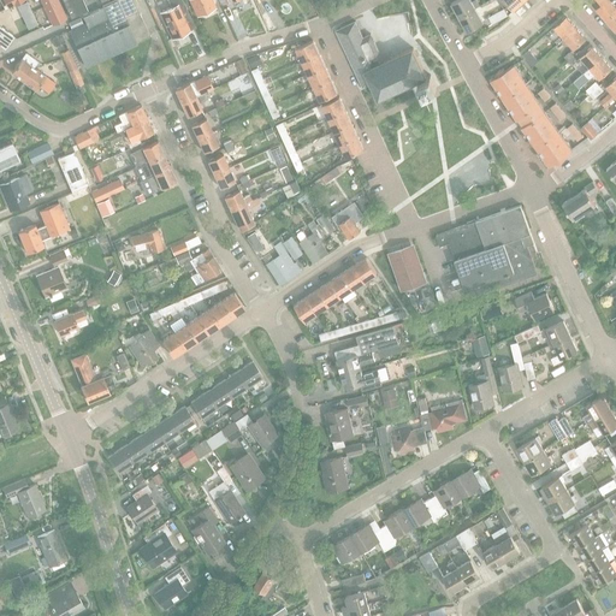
[(58,0),(41,0),(53,28),(67,21),(58,0)]
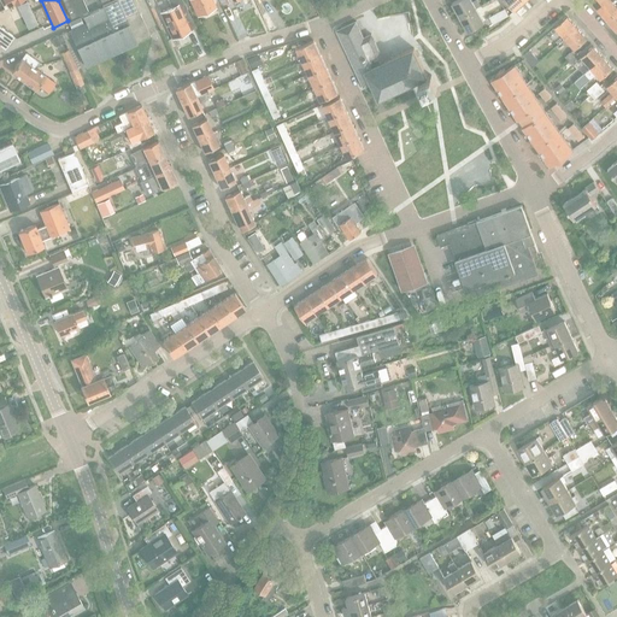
[(111,54),(92,12),(88,15),(87,11),(88,11),(82,0),(62,0),(71,18),(82,13),(83,16),(86,23),(69,31),(86,66),(111,54)]
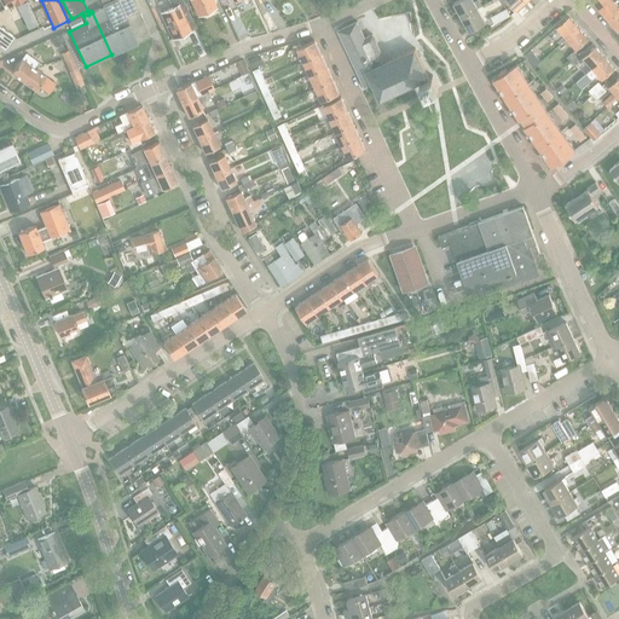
[(92,12),(111,55),(137,42),(137,41),(150,35),(133,0),(110,0),(102,4),(104,7),(92,12)]
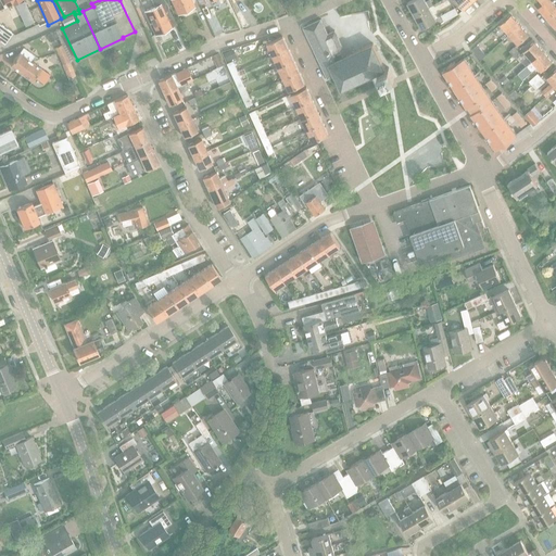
[(172,27),(167,19),(174,15),(166,0),(153,0),(155,5),(144,11),(155,35),(172,27)]
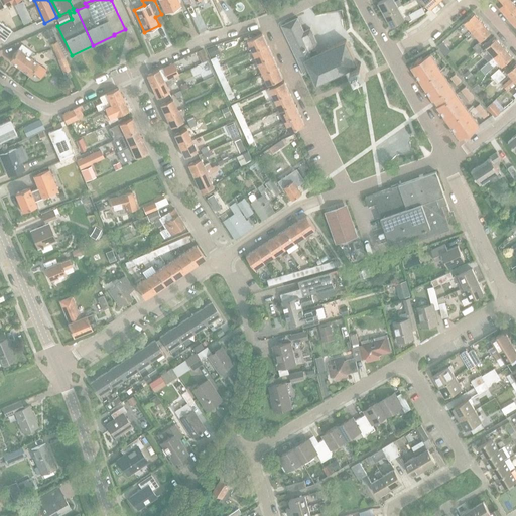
[(176,0),(159,0),(165,12),(179,5),(176,0)]
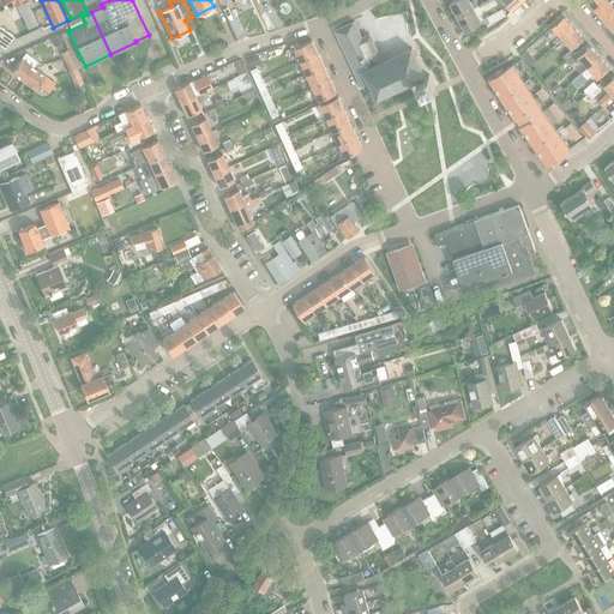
[(457,17),(474,8),(477,6),(474,0),(471,0),(470,1),(469,0),(456,0),(450,4),(457,17)]
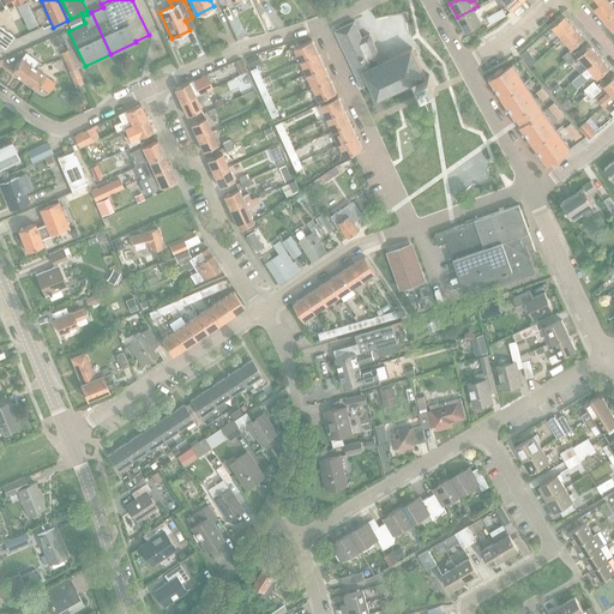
[(522,0),(501,0),(511,10),(522,0)]
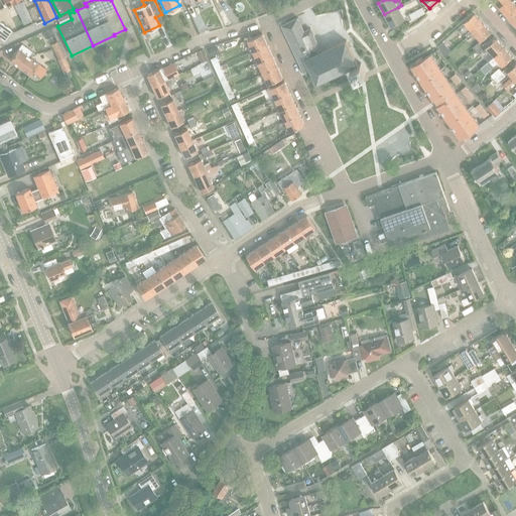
[(507,17),(515,9),(515,6),(513,3),(515,0),(507,0),(499,7),(507,17)]
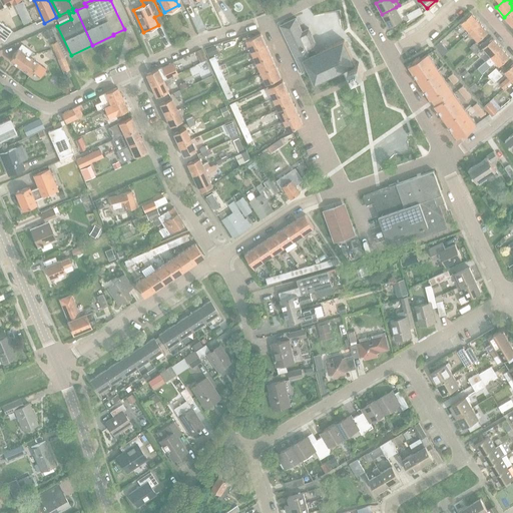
[(396,7),(382,14),(388,26),(402,18),(396,7)]
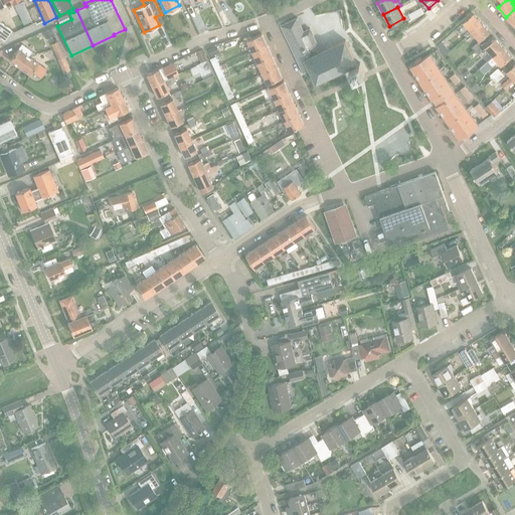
[(408,14),(411,20),(423,13),(421,7),(408,14)]
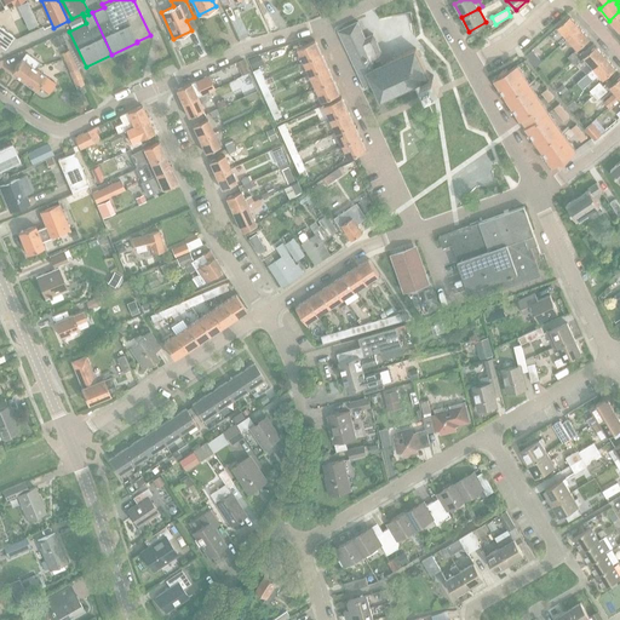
[(619,11),(609,21),(619,32),(619,30),(619,11)]
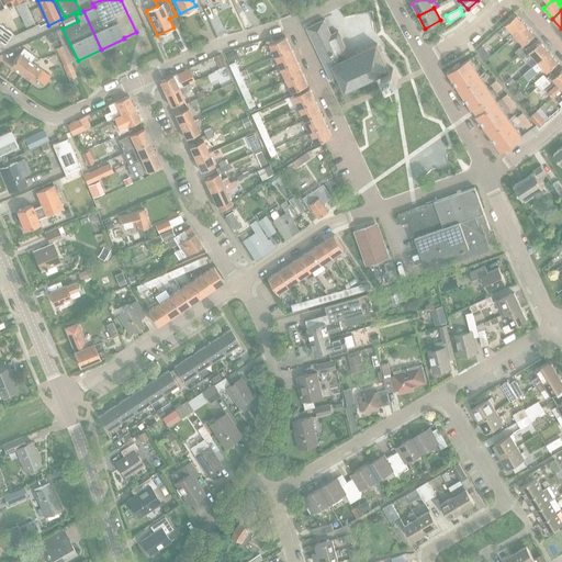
[(514,35),(526,25),(516,14),(505,24),(514,35)]
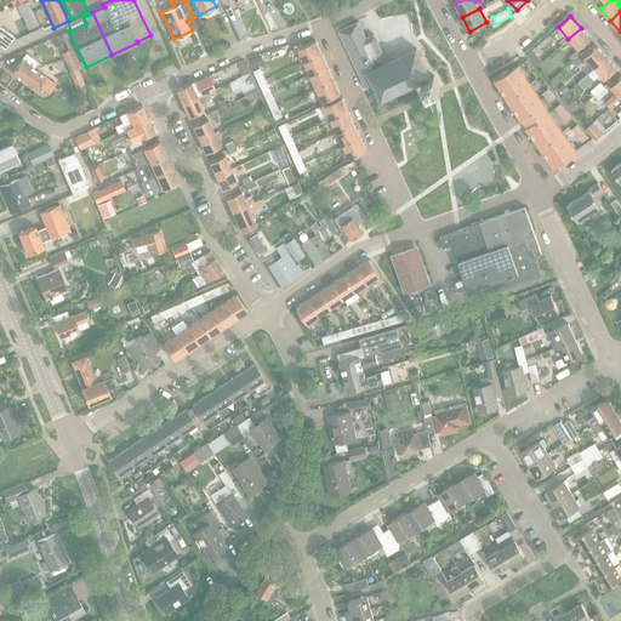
[(358,21),(339,30),(365,87),(374,84),(381,101),(421,81),(427,93),(439,87),(434,75),(429,78),(416,47),(387,62),(374,33),(365,36),(358,21)]
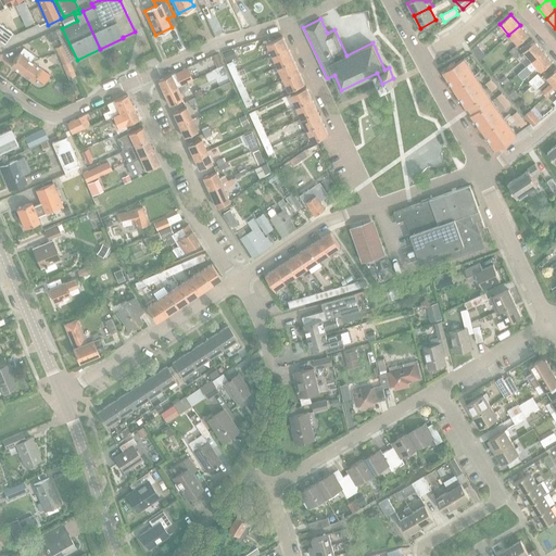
[(0,41),(4,45),(13,34),(0,24),(0,41)]
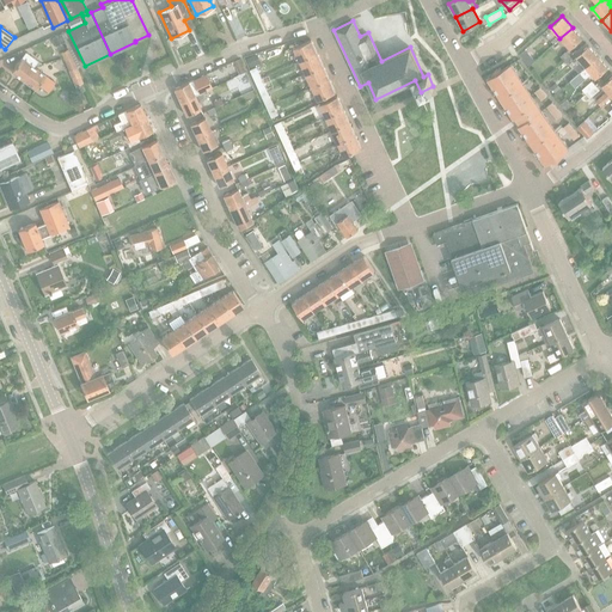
[(573,28),(560,38),(569,49),(582,38),(573,28)]
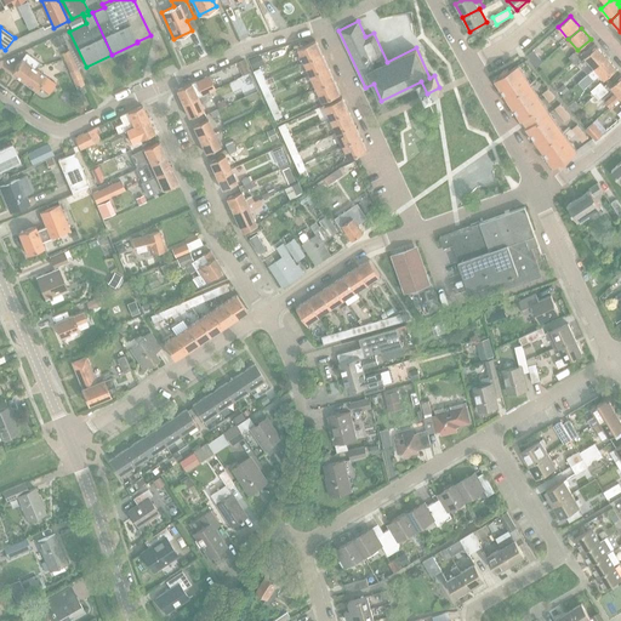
[(305,62),(322,53),(315,40),(298,49),(305,62)]
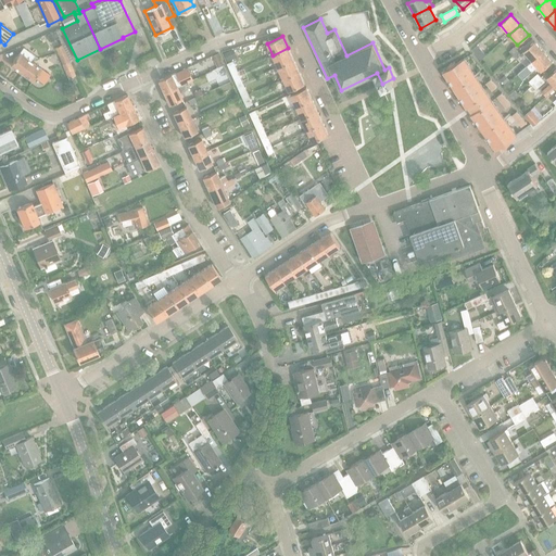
[(532,61),(543,51),(534,41),(523,51),(532,61)]
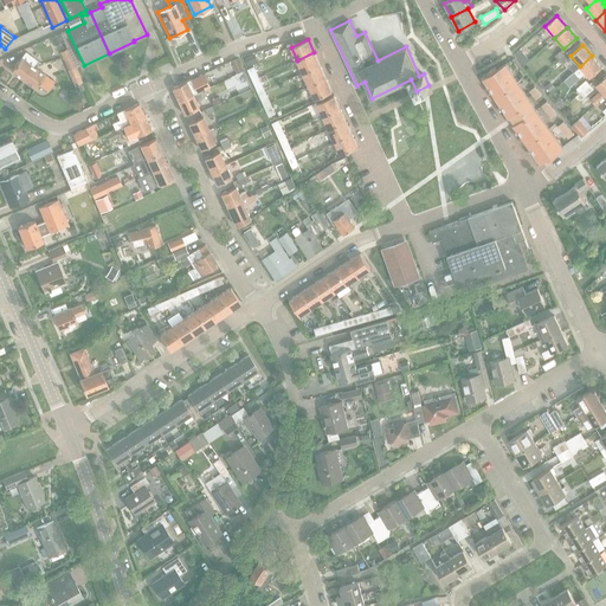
[(60,52),(68,70),(75,66),(68,49),(60,52)]
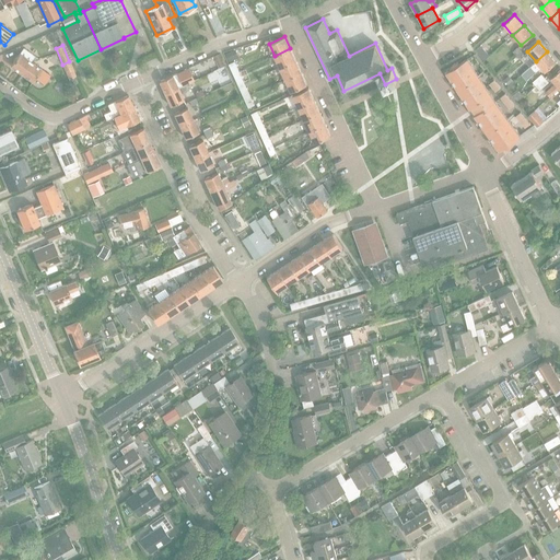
[(479,45),(475,50),(483,60),(489,56),(479,45)]
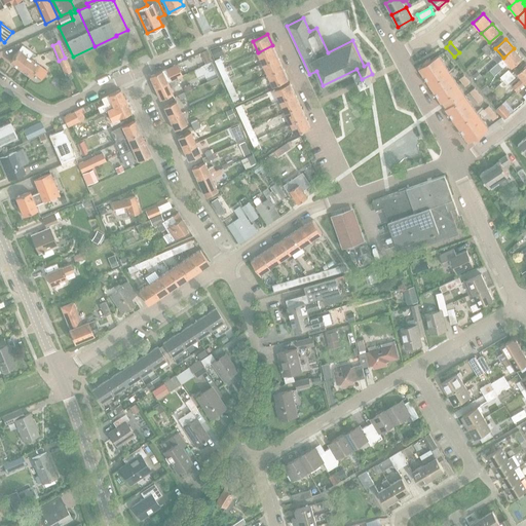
[(20,70),(29,58),(33,52),(22,44),(9,63),(20,70)]
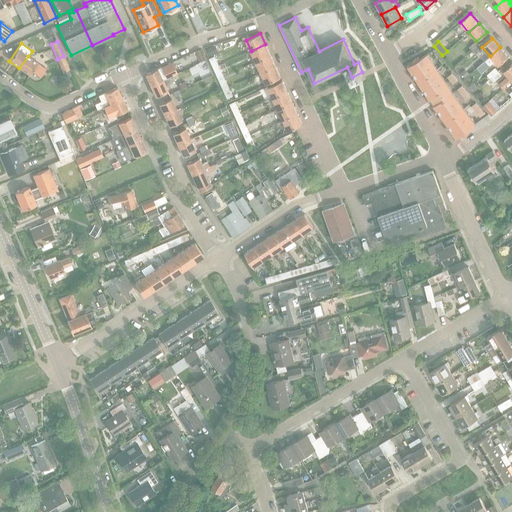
[(472,51),(477,47),(473,43),(468,47),(472,51)]
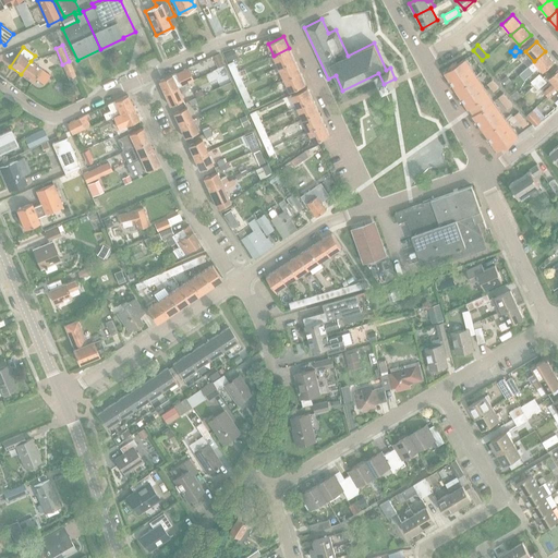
[(279,67),(294,60),(289,48),(274,56),(279,67)]
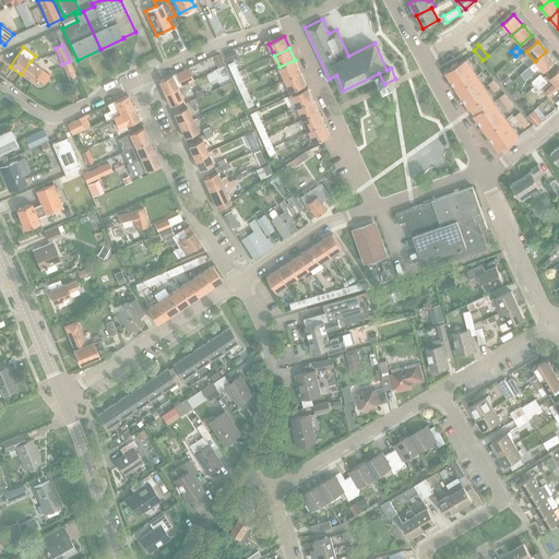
[(546,51),(535,61),(530,67),(534,71),(539,67),(544,72),(555,62),(546,51)]
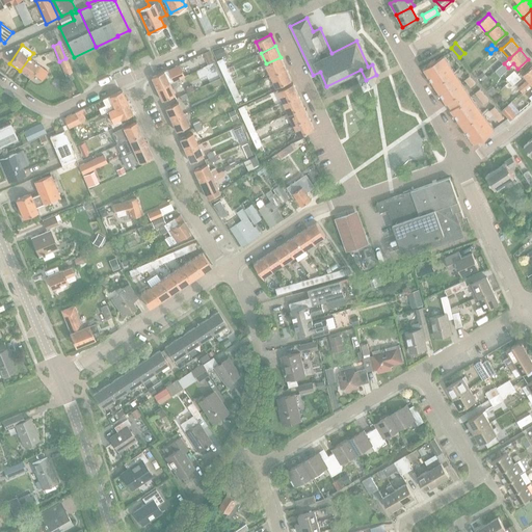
[(429,64),(424,69),(428,75),(435,85),(437,88),(440,92),(442,96),(444,98),(446,102),(448,101),(451,106),(452,108),(451,109),(462,126),(472,139),(474,142),(479,138),(481,140),(487,136),(485,134),(494,128),(493,128),(491,126),(487,120),(484,122),(478,114),(467,98),(470,95),(466,89),(462,91),(451,75),(446,67),(449,63),(444,55),(439,59),(435,60),(434,58),(432,59),(428,62),(428,63),(429,64)]
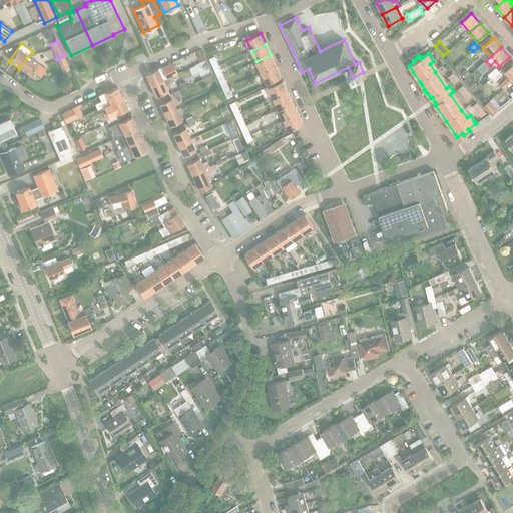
[(262,72),(276,65),(271,55),(257,61),(262,72)]
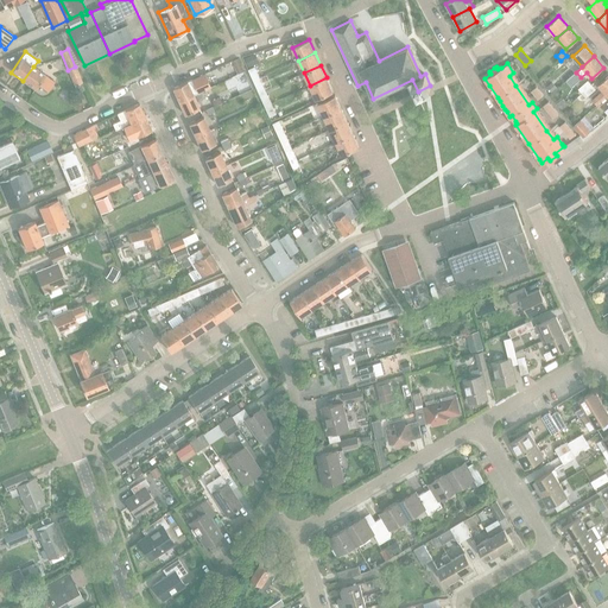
[(33,67),(23,81),(35,89),(38,84),(48,92),(54,82),(44,76),(45,75),(33,67)]
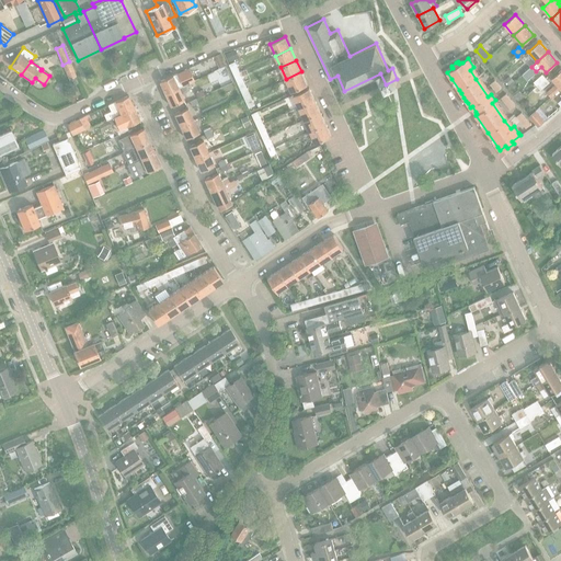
[(233,75),(240,72),(235,61),(228,65),(233,75)]
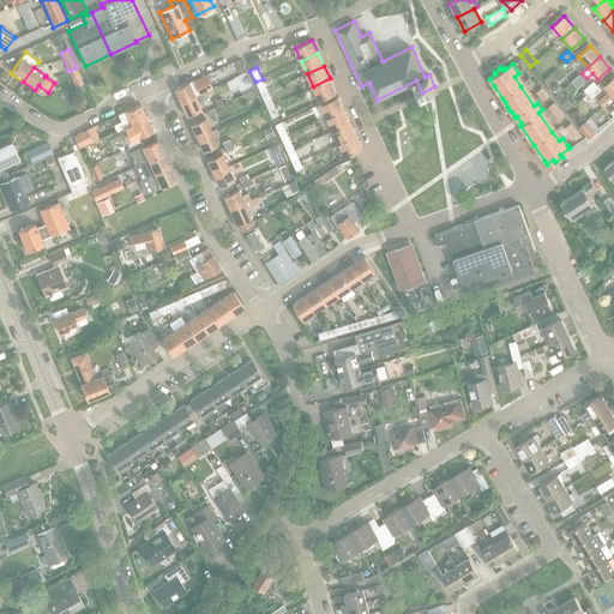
[(602,107),(613,97),(613,96),(613,77),(605,85),(608,91),(597,101),(602,107)]
